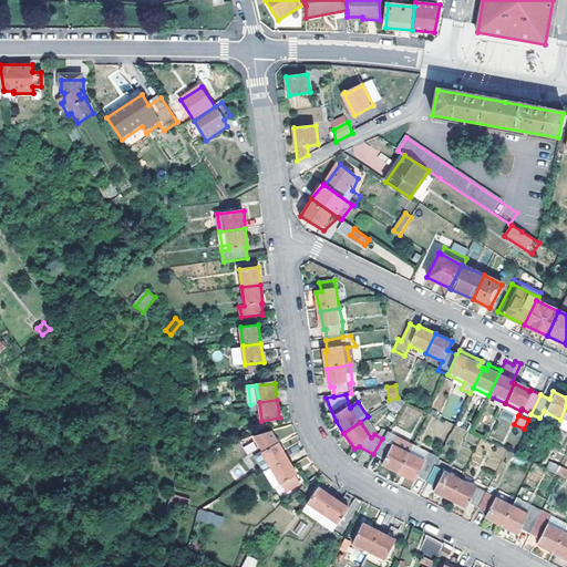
[(272,470),(288,461),(271,432),(256,437),(265,453),(264,453),(272,470)]
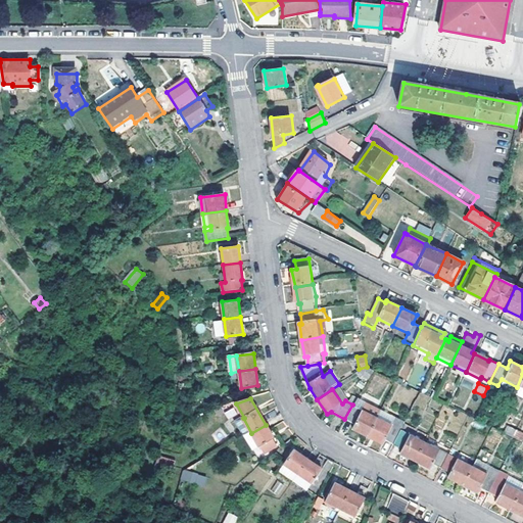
[(361,409),(352,405),(344,419),(353,424),(351,428),(367,436),(376,418),(381,409),(365,401),(361,409)]
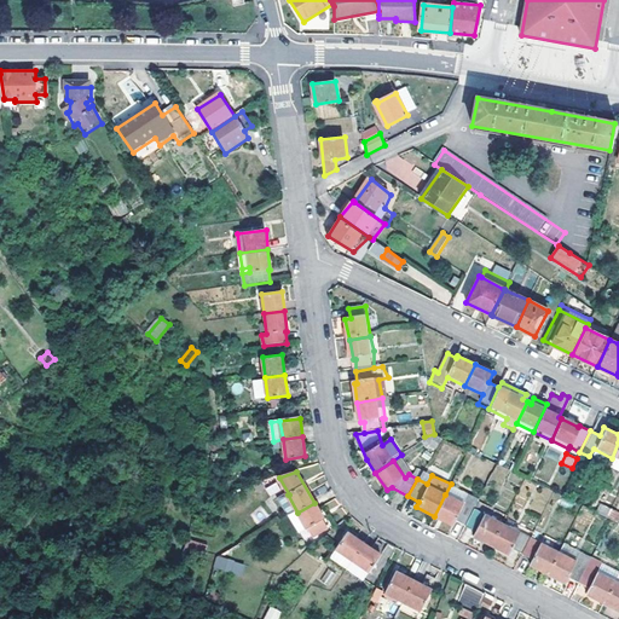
[(276,482),(266,489),(271,497),(281,490),(276,482)]
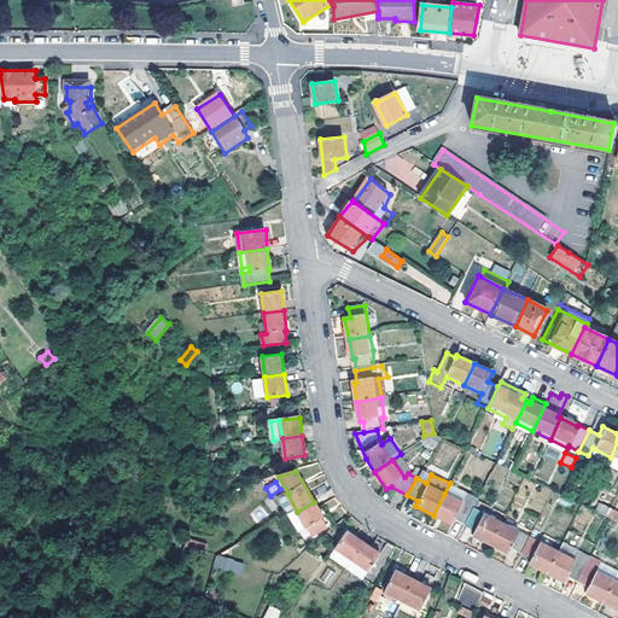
[(462,502),(444,494),(433,516),(452,525),(455,520),(464,525),(472,508),(478,497),(468,493),(462,502)]
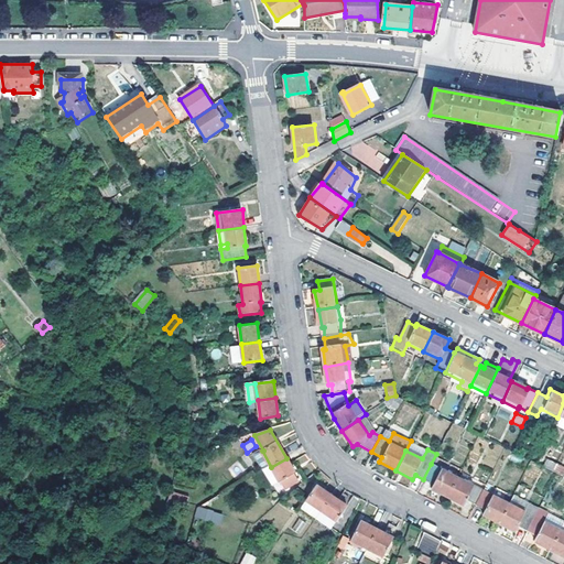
[(271,467),(262,451),(253,456),(262,472),(263,472),(271,467)]
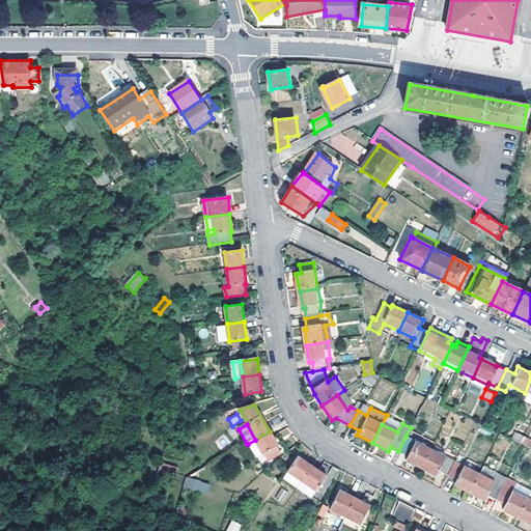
[(270,431),(255,440),(262,454),(278,446),(270,431)]
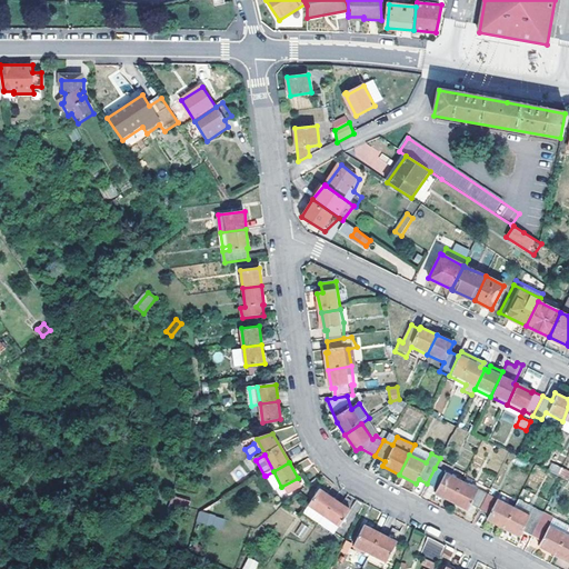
[(568,470),(551,462),(548,471),(568,480),(568,477),(568,470)]
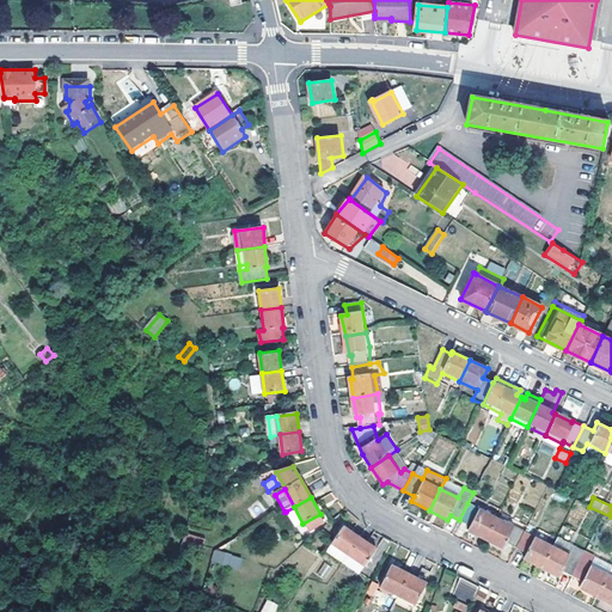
[(459,520),(470,525),(467,530),(485,539),(496,518),(467,503),(459,520)]
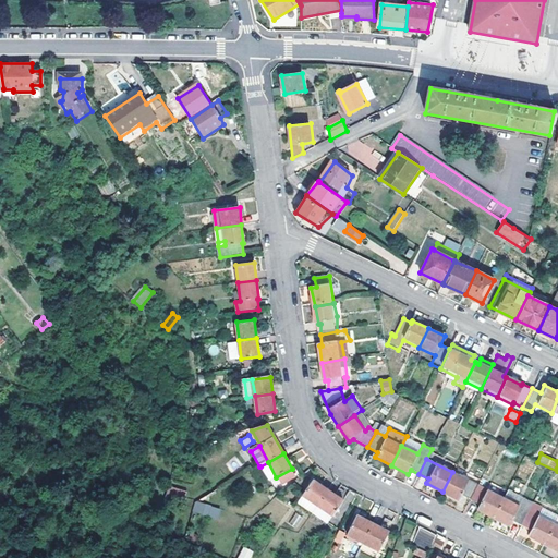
[(276,477),(268,462),(261,466),(269,482),(276,477)]
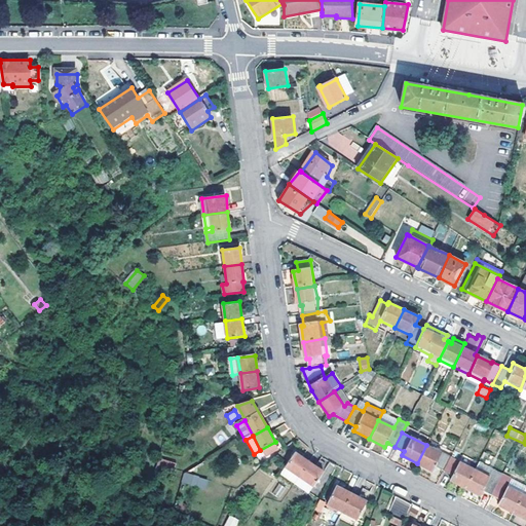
[(450,457),(426,445),(417,463),(431,472),(435,467),(443,472),(450,457)]
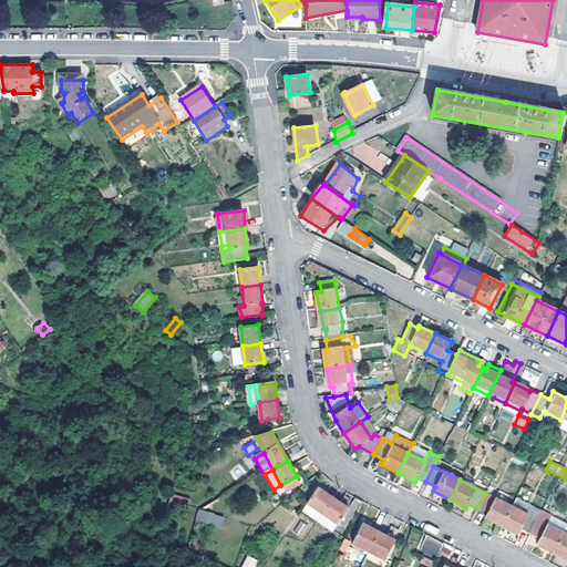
[(323,514),(333,498),(319,488),(308,503),(323,514)]
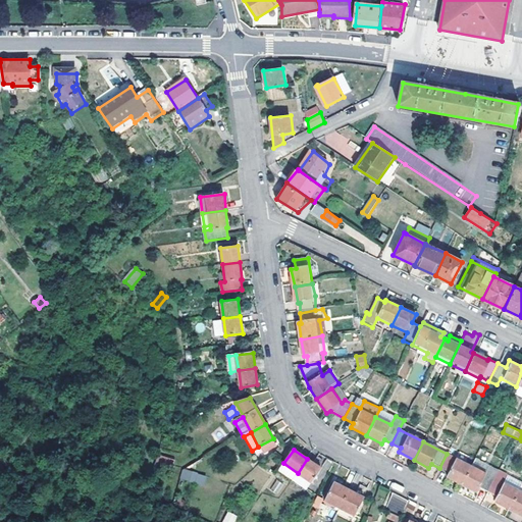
[(470,466),(447,454),(439,468),(448,471),(445,476),(461,484),(470,466)]
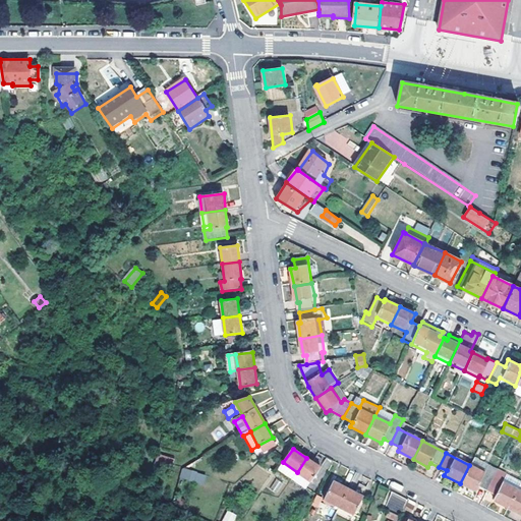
[(156,461),(173,466),(175,458),(158,454),(156,461)]
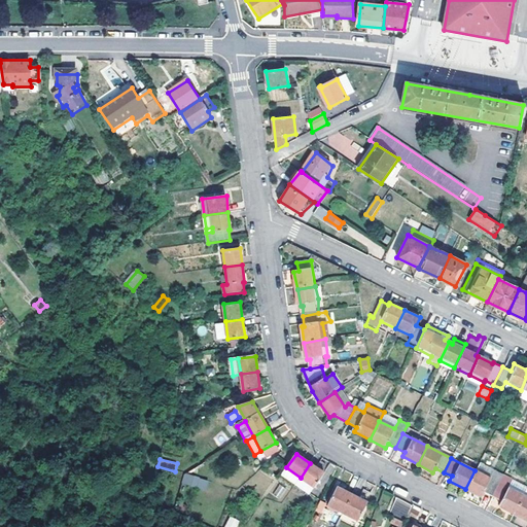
[(310,463),(301,478),(315,487),(323,472),(310,463)]
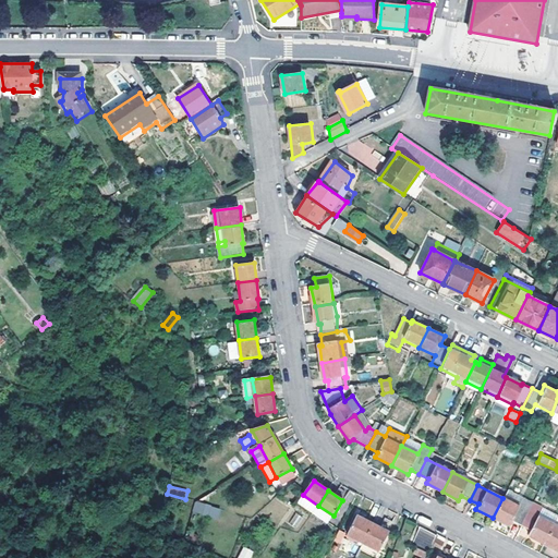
[(318,506),(303,495),(299,502),(313,512),(318,506)]
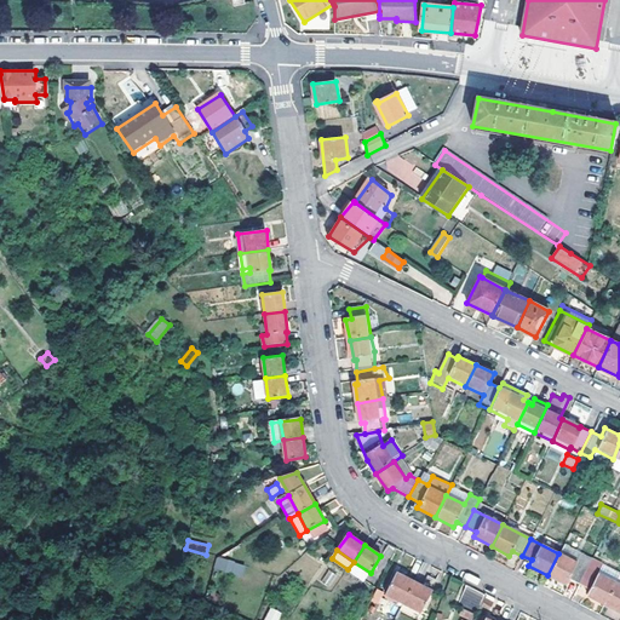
[(575,562),(558,554),(547,575),(564,584),(568,579),(579,584),(586,568),(591,560),(580,554),(575,562)]
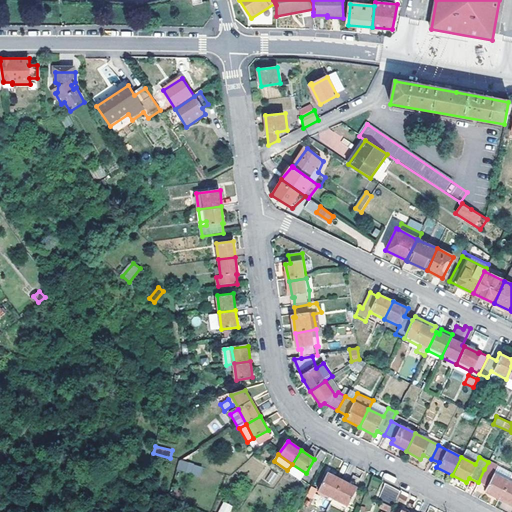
[(200,477),(203,467),(180,459),(176,469),(200,477)]
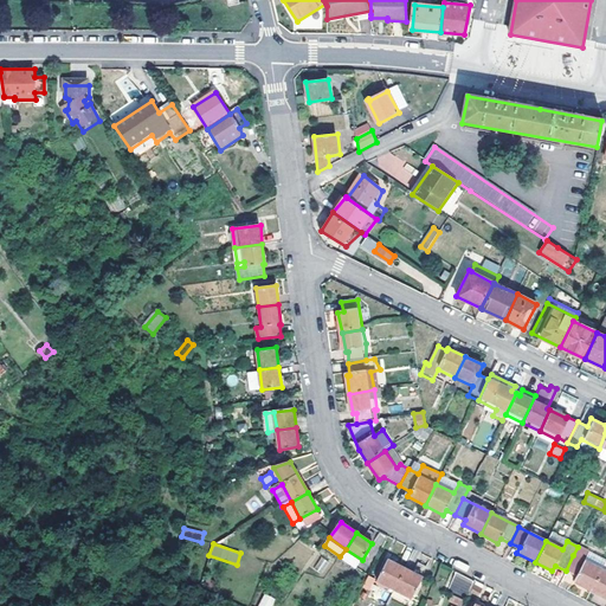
[(362,560),(346,549),(340,556),(356,567),(362,560)]
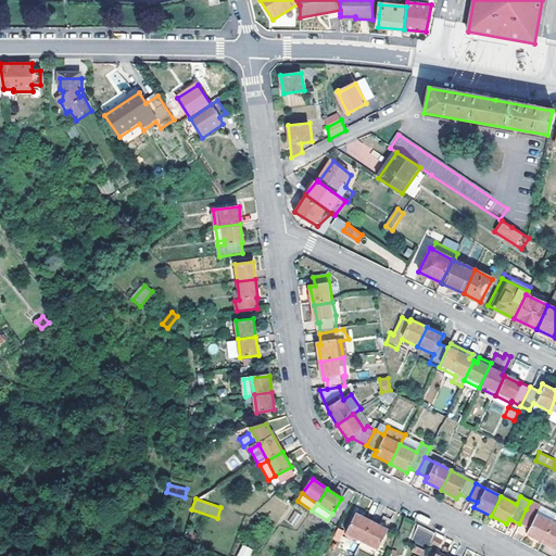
[(542,542),(552,522),(526,509),(519,523),(527,528),(525,532),(542,542)]
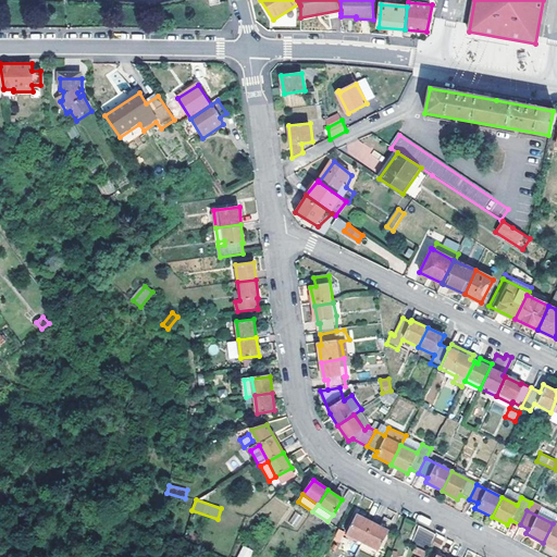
[(296,512),(288,522),(296,528),(302,518),(296,512)]
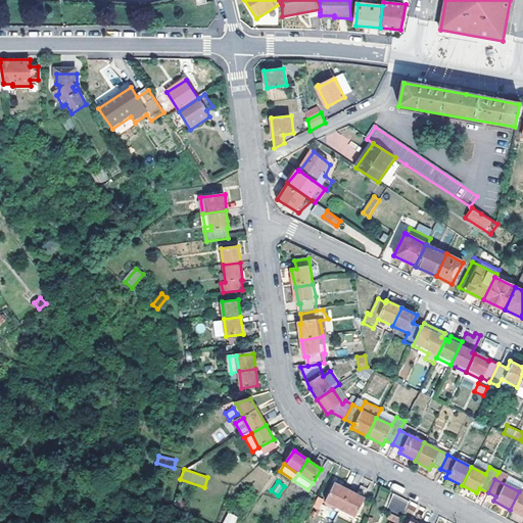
[(340,510),(349,491),(334,484),(325,503),(340,510)]
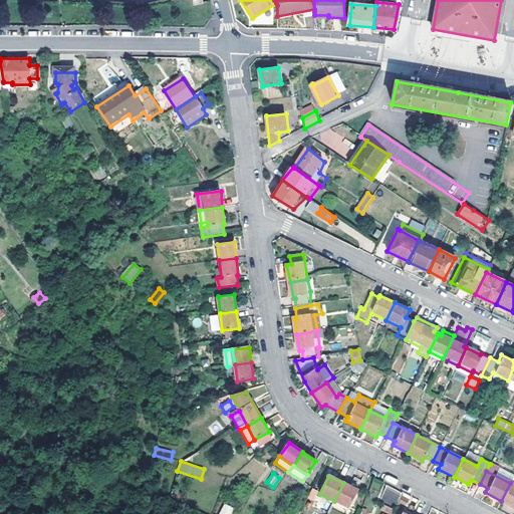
[(343,483),(334,501),(348,508),(357,490),(343,483)]
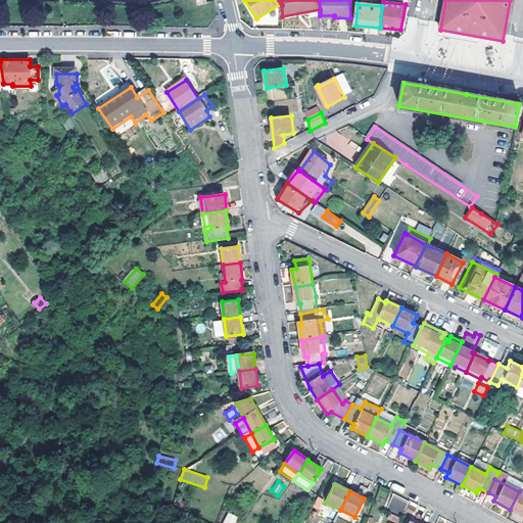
[(522,493),(519,491),(510,510),(522,516),(522,493)]
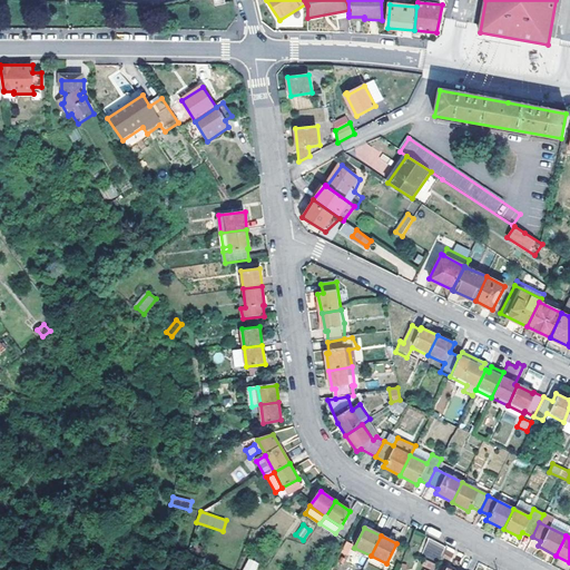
[(445,549),(430,539),(422,557),(439,566),(445,549)]
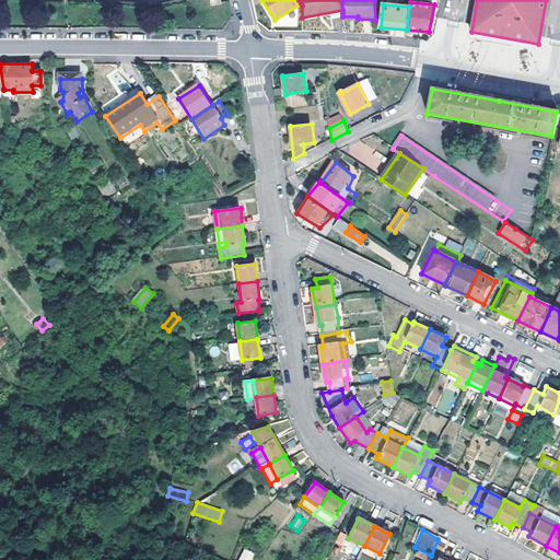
[(253,559),(256,556),(247,550),(241,558),(243,559),(253,559)]
